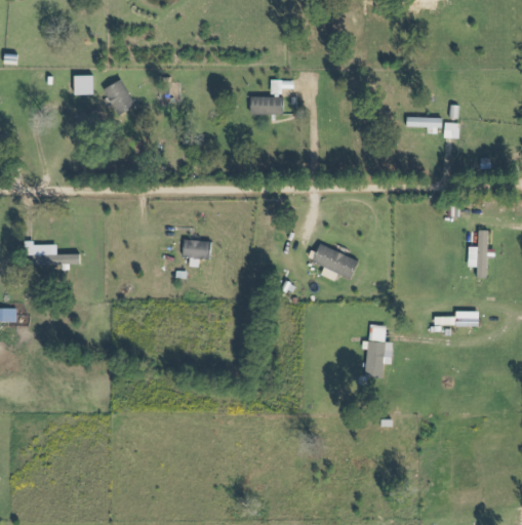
[(75,95),(94,94),(93,76),(74,76),(75,95)]
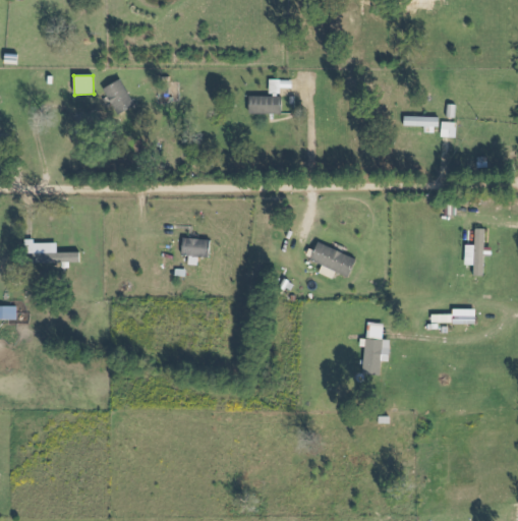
[(135,104),(119,79),(104,90),(120,114),(135,104)]
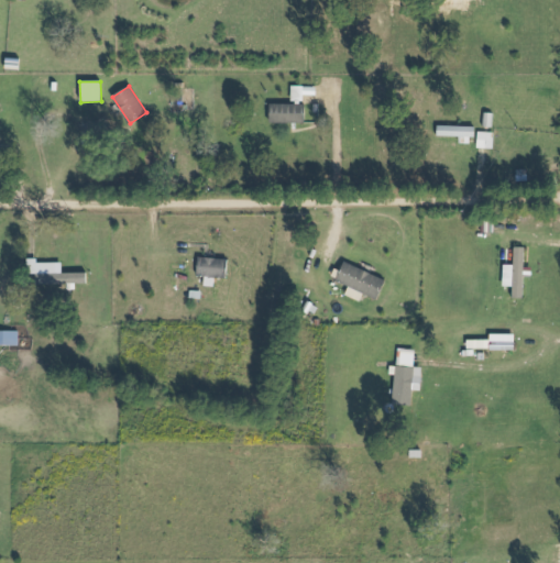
[(305,123),(305,105),(270,103),(268,123),(305,123)]
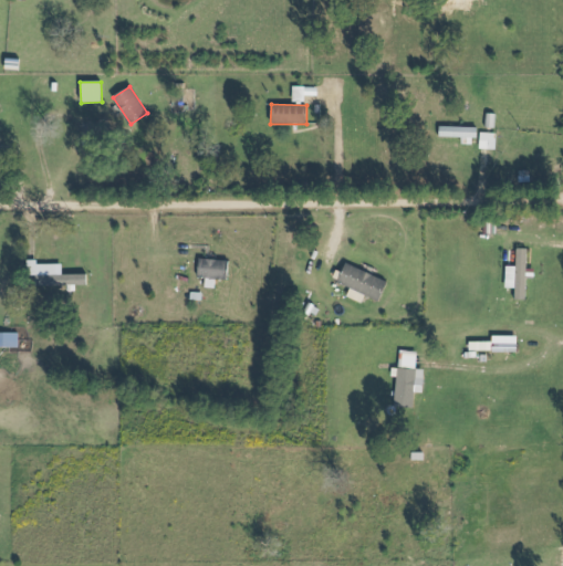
[(477,127),(438,126),(438,137),(477,137),(477,127)]
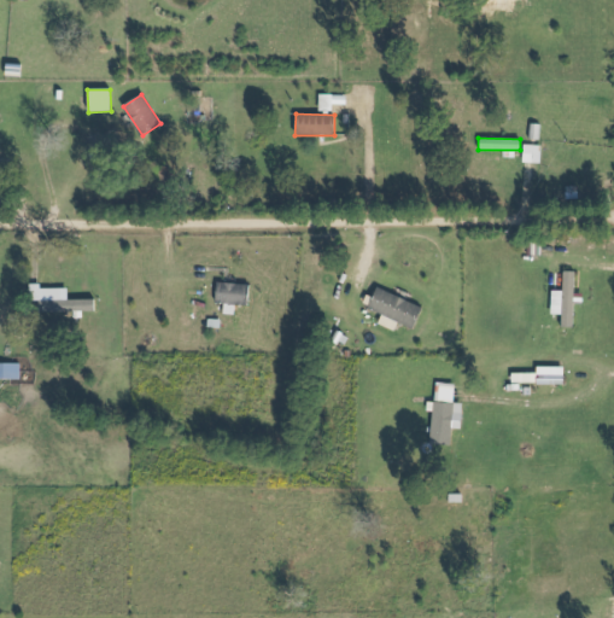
[(561,327),(573,328),(574,272),(562,272),(562,290),(551,290),(551,315),(561,315),(561,327)]
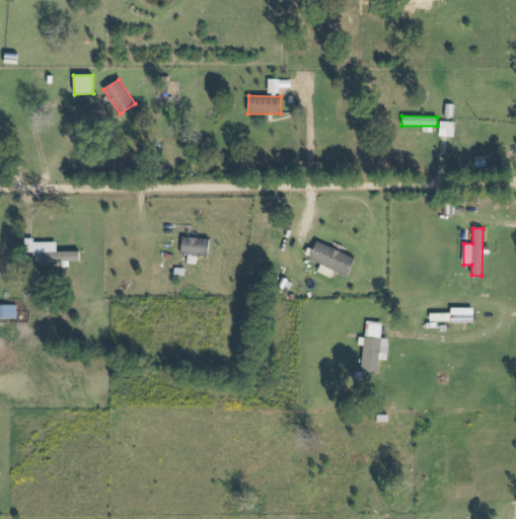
[(181,254),(209,255),(210,239),(182,237),(181,254)]
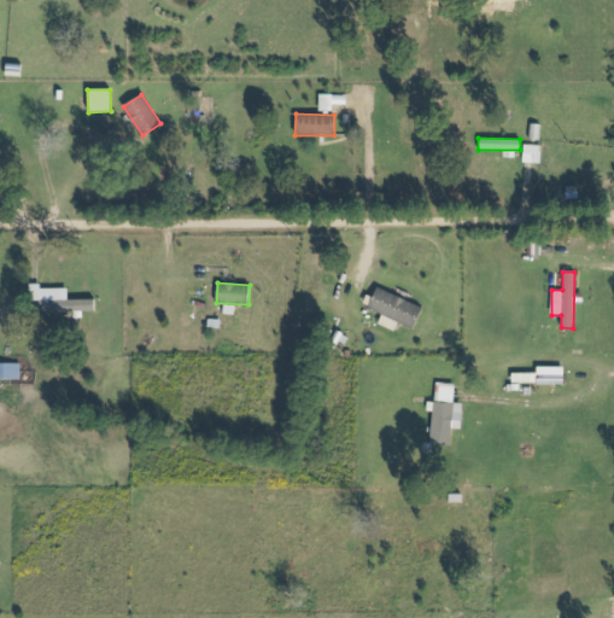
[(68,289),(39,289),(39,285),(30,284),(30,301),(35,302),(35,310),(91,312),(92,301),(68,299),(68,289)]
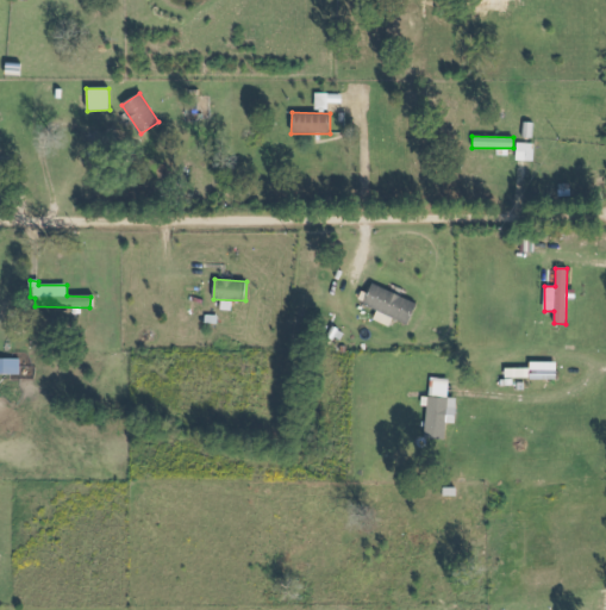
[(417,302),(370,285),(363,306),(408,323),(417,302)]
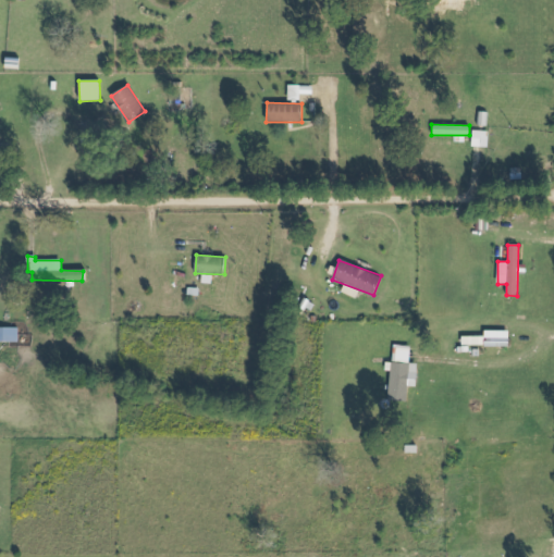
[(0,342),(19,342),(19,327),(0,326),(0,342)]
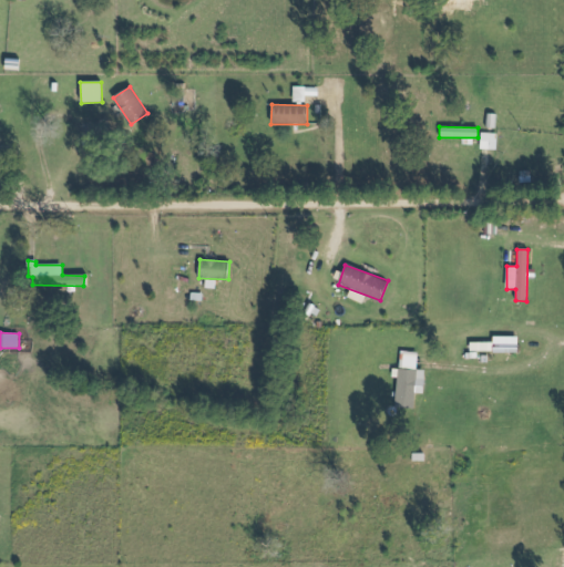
[(416,352),(403,352),(403,368),(398,368),(397,400),(416,400),(416,352)]
